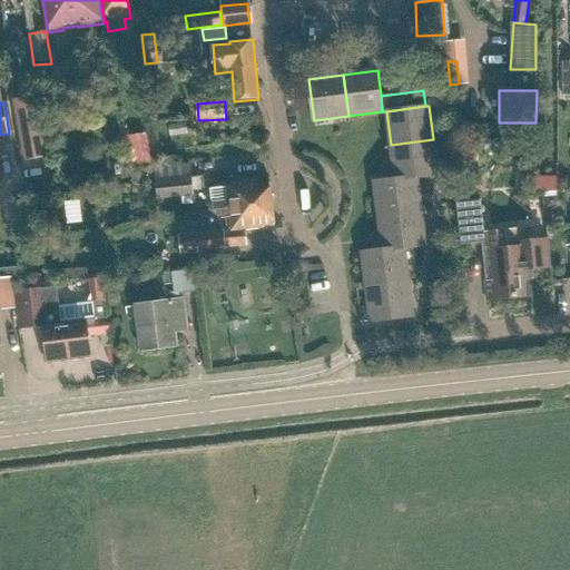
[(38,110),(16,115),(21,147),(43,143),(38,110)]
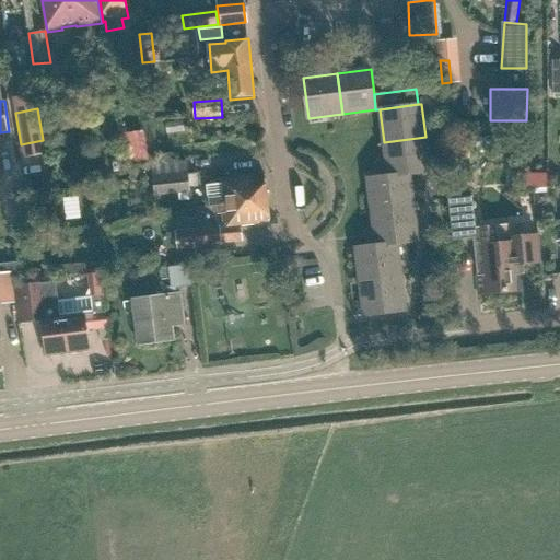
[(148,161),(143,131),(126,133),(129,163),(148,161)]
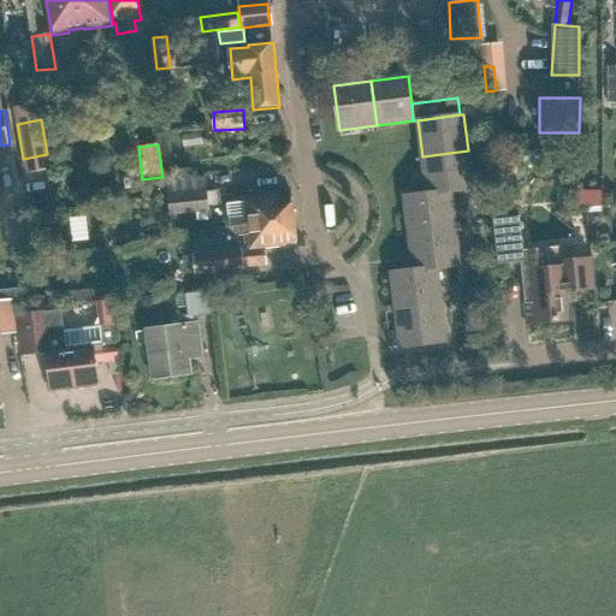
[(450,190),(450,191),(473,189),(468,150),(422,157),(427,193),(427,194),(450,190)]
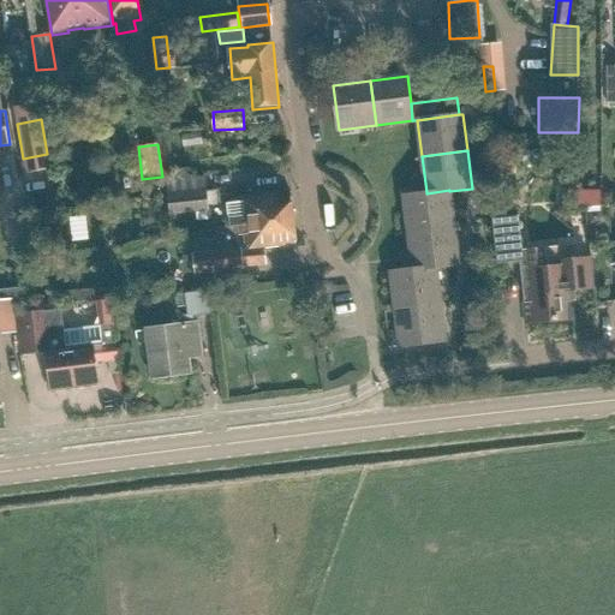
[(136,174),(123,177),(126,193),(139,191),(136,174)]
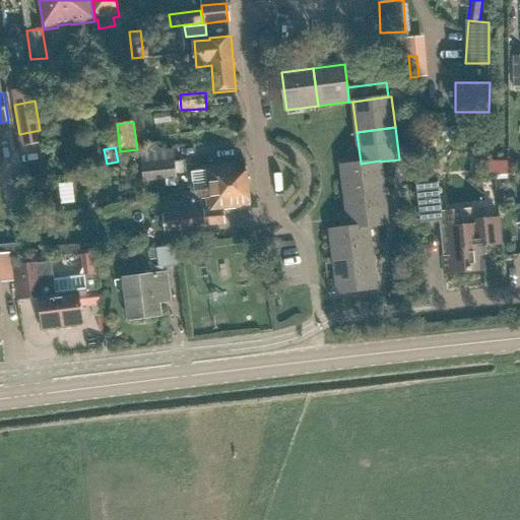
[(175,160),(142,165),(143,181),(177,177),(175,160)]
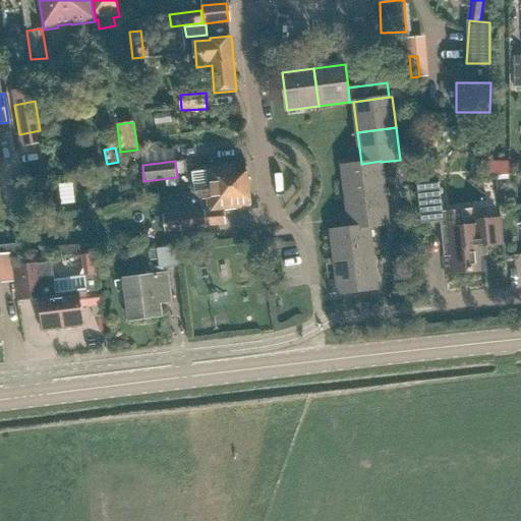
[(385,193),(381,162),(381,161),(361,164),(361,163),(342,165),(346,198),(385,193)]
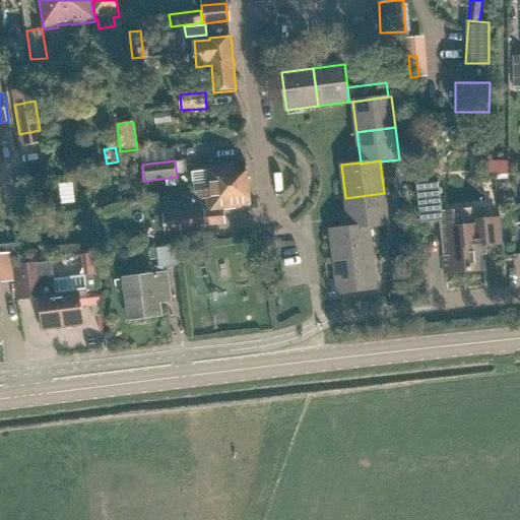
[(508,160),(489,161),(489,173),(508,173),(508,160)]
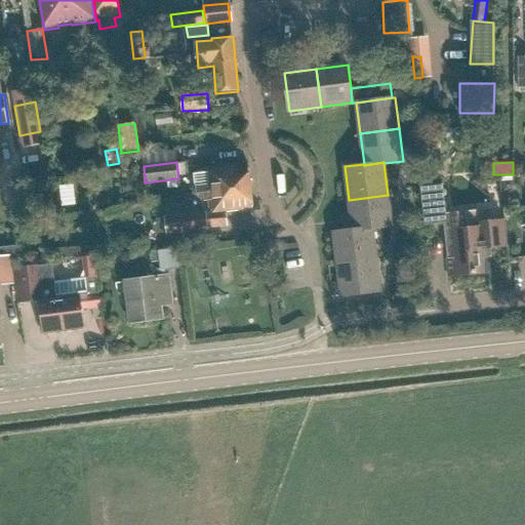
[(197,193),(198,193),(251,187),(248,164),(206,168),(206,173),(195,174),(197,193)]
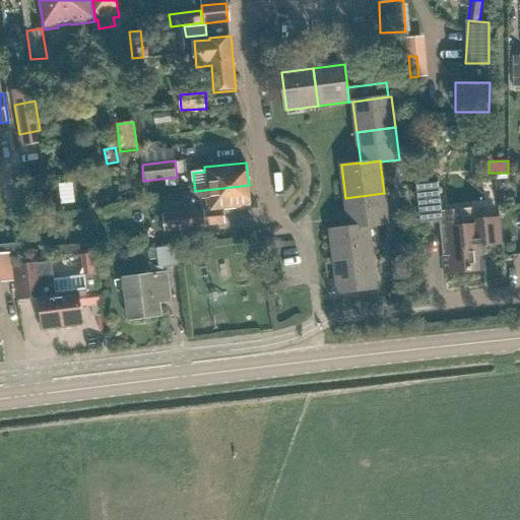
[(508,179),(498,179),(498,190),(504,189),(509,184),(508,179)]
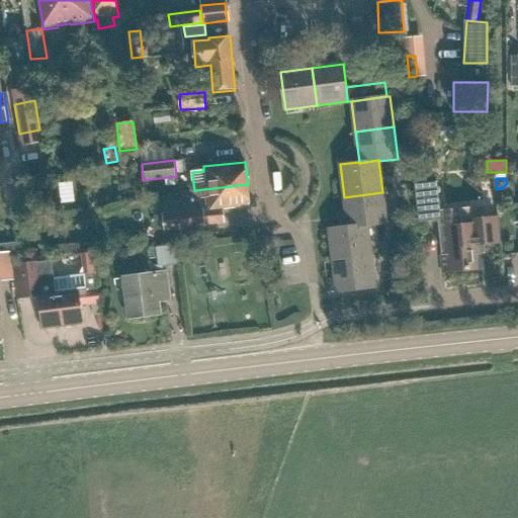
[(441,254),(443,273),(478,269),(476,252),(481,245),(500,243),(498,218),(471,221),(470,207),(440,210),(437,180),(415,183),(419,221),(440,219),(443,254),(441,254)]
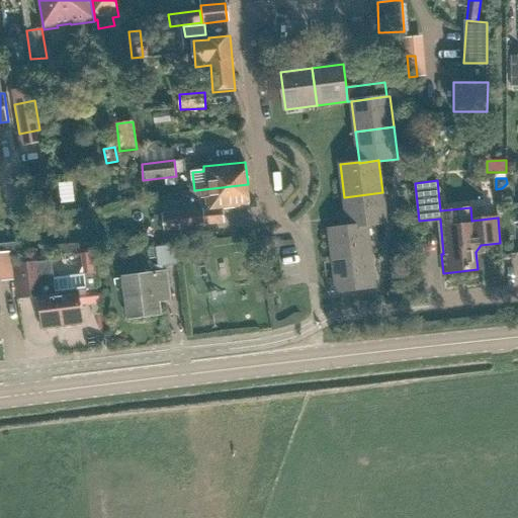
[(59,182),(28,185),(31,207),(61,203),(59,182)]
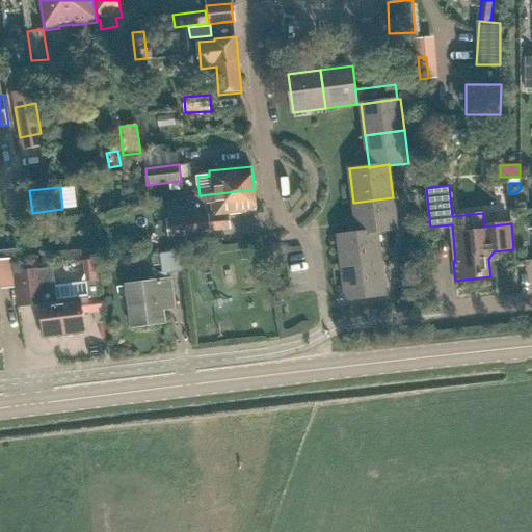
[(209,216),(168,220),(170,237),(211,233),(211,231),(231,229),(230,215),(243,213),(243,216),(258,214),(255,189),(201,195),(202,201),(204,201),(204,203),(212,202),(214,217),(210,217),(209,216)]
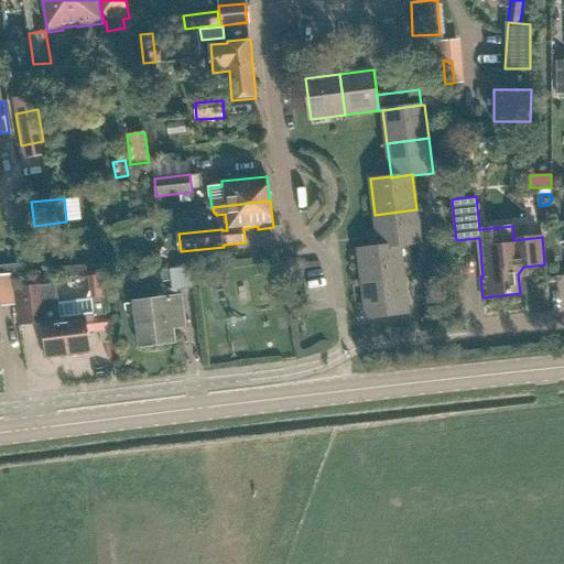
[(379,248),(400,246),(421,242),(416,209),(375,215),(379,248)]
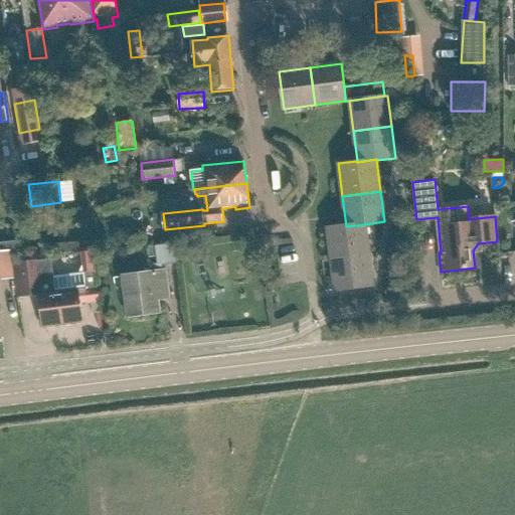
[(365,224),(346,226),(328,228),(332,260),(369,254),(365,224)]
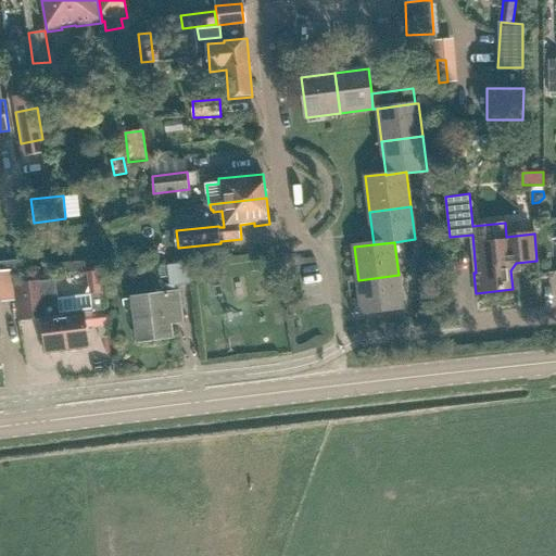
[(0,262),(1,272),(0,272),(0,301),(14,300),(12,278),(24,276),(22,260),(0,262)]
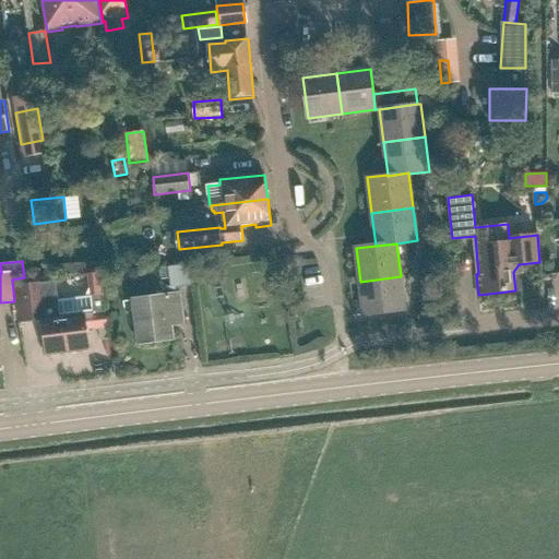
[(167,295),(133,299),(139,344),(175,340),(171,319),(183,318),(180,294),(177,294),(176,287),(194,284),(191,262),(158,268),(159,278),(168,277),(169,285),(166,285),(167,295)]
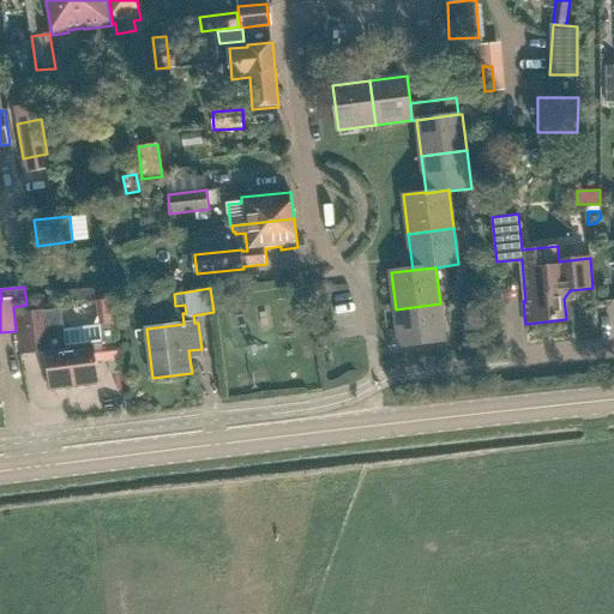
[(440,304),(396,309),(401,347),(445,341),(440,304)]
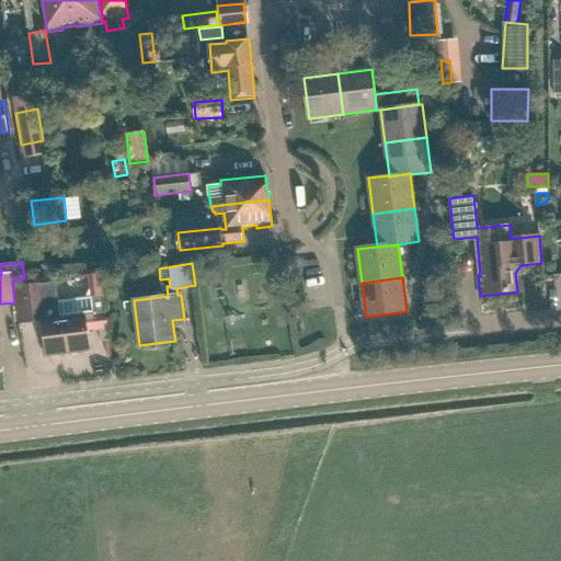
[(56,283),(15,287),(20,320),(43,318),(47,356),(65,354),(64,352),(90,348),(88,331),(109,329),(104,297),(91,298),(59,302),(56,283)]
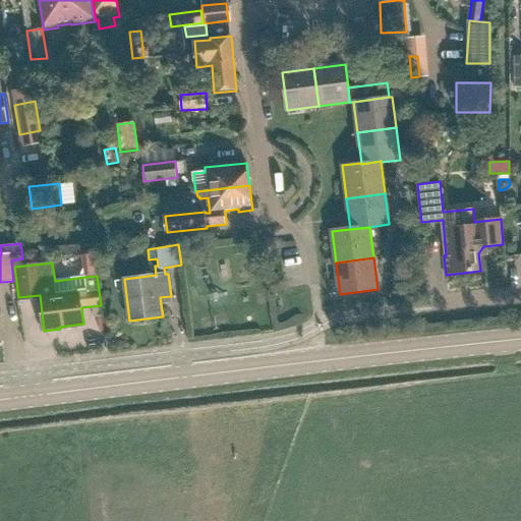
[(101,305),(92,306),(93,316),(98,316),(99,330),(103,330),(101,305)]
